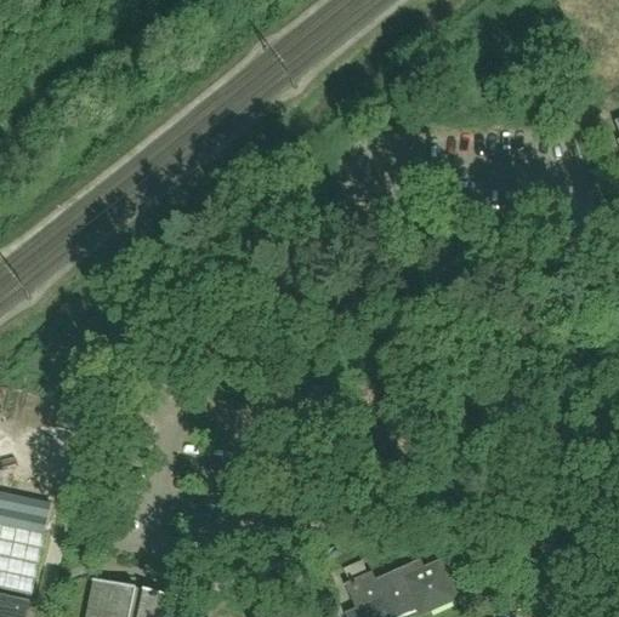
[(104,493),(107,481),(91,479),(89,491),(104,493)]
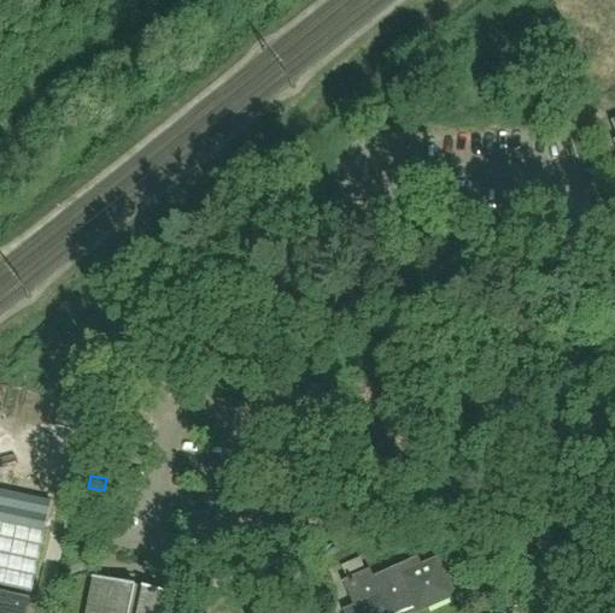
[(0,582),(30,589),(48,499),(0,488),(0,582)]
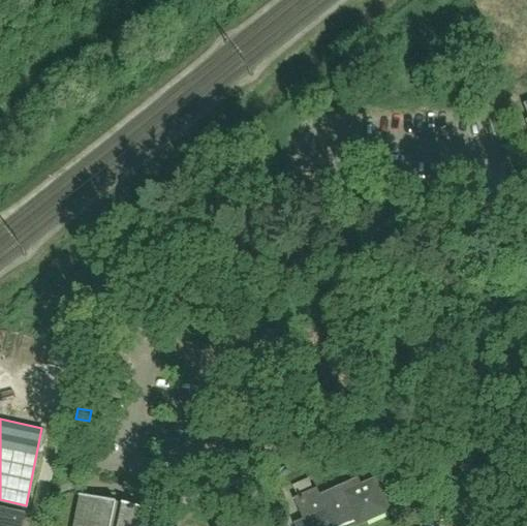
[(388,508),(375,478),(352,488),(348,480),(318,493),(315,486),(312,488),(307,476),(290,484),(296,495),(292,496),(303,519),(296,522),(297,525),(333,525),(354,517),(357,522),(388,508)]
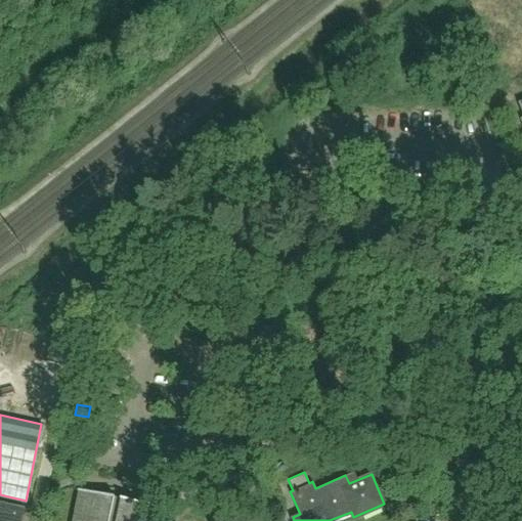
[(150,520),(151,520),(151,519),(150,519),(154,506),(156,506),(156,505),(77,488),(76,489),(78,490),(76,504),(75,504),(75,505),(73,519),(72,519),(72,520),(73,520),(72,520),(150,520)]
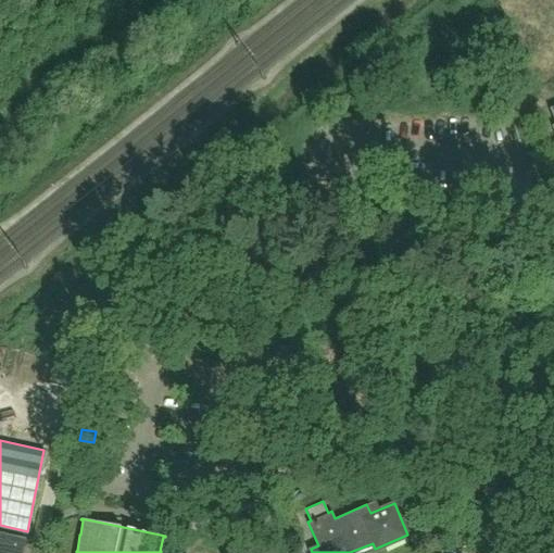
[(0,552),(22,552),(27,531),(0,525),(0,552)]
